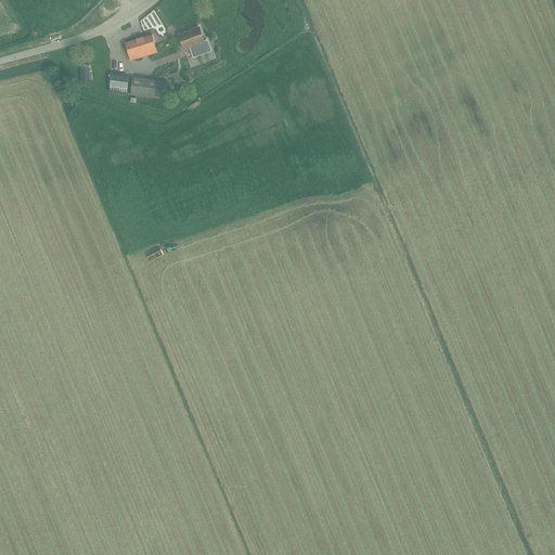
[(198,27),(179,35),(184,50),(190,48),(193,57),(210,51),(207,41),(204,42),(198,27)]
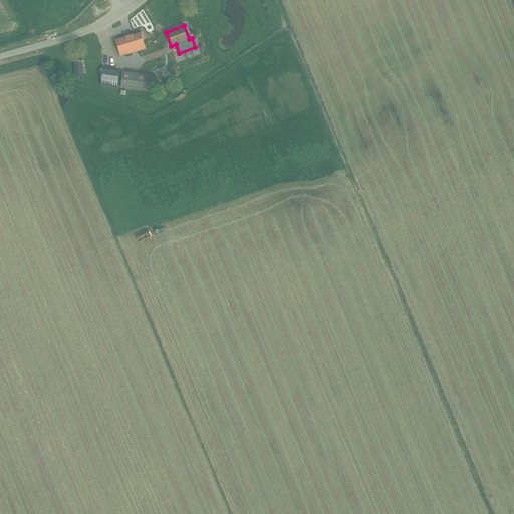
[(120,57),(146,49),(141,32),(133,35),(125,37),(125,38),(115,41),(120,57)]
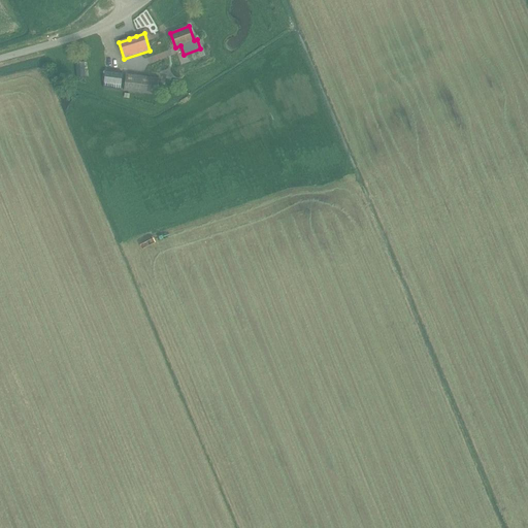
[(86,76),(84,62),(75,63),(76,77),(86,76)]
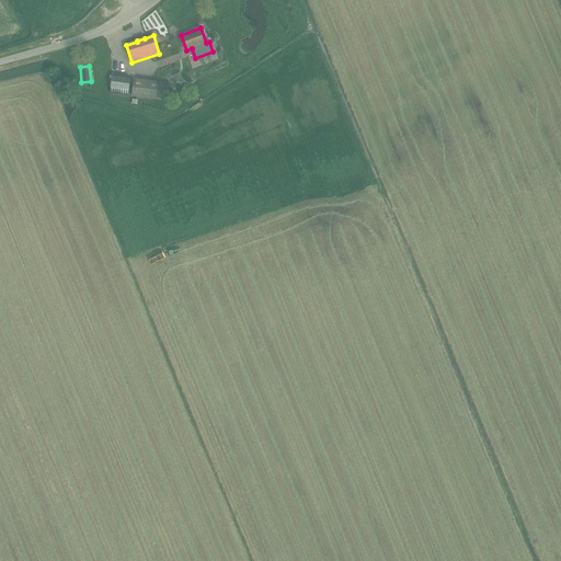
[(130,78),(112,76),(110,94),(128,96),(130,78)]
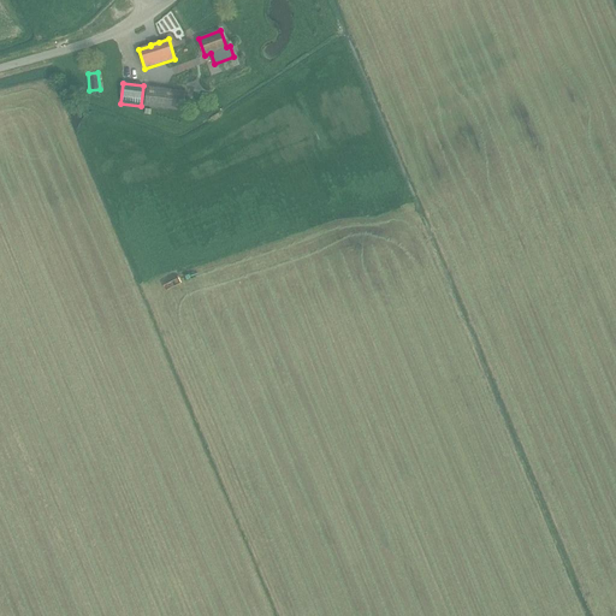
[(185,92),(147,87),(144,106),(183,111),(185,92)]
